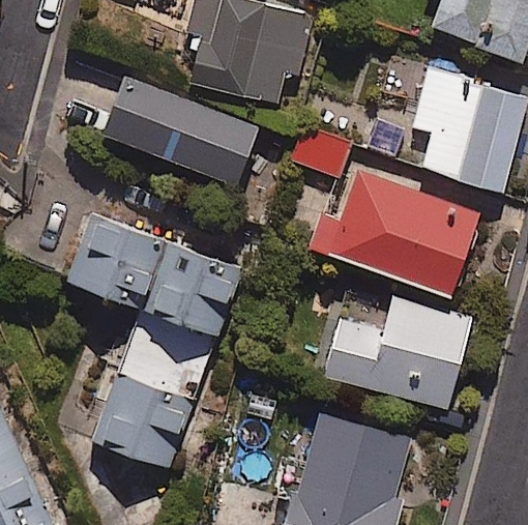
[(315,24),(237,0),(200,0),(177,75),(274,105),(284,76),(297,80),(315,24)]
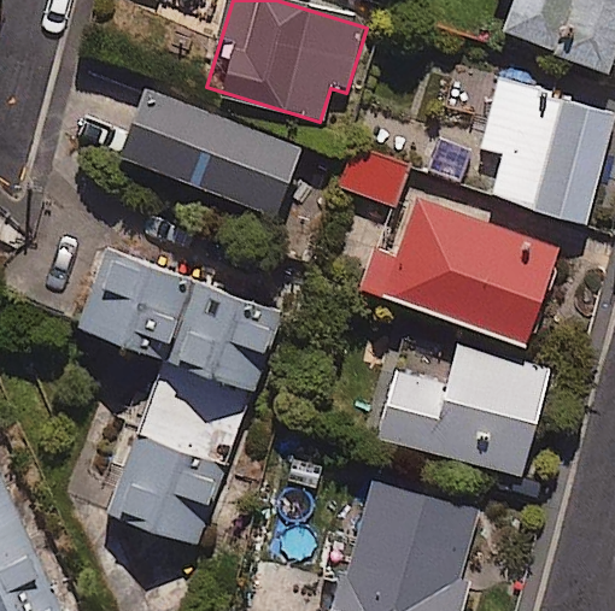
[(614,0),(514,0),(503,40),(614,71),(614,0)]
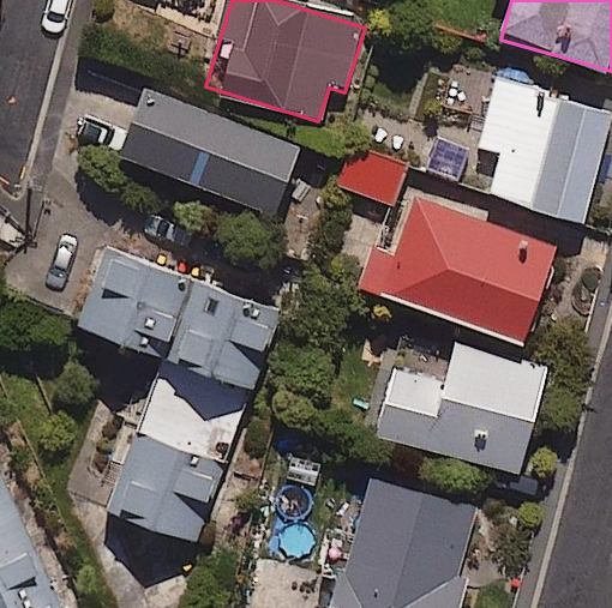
[(611,109),(499,78),(478,150),(499,156),(487,197),(582,223),(611,121),(611,109)]
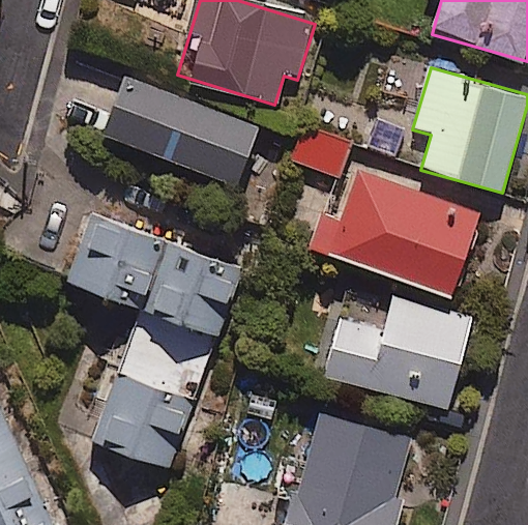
[(256,130),(123,81),(103,136),(235,185),(256,130)]
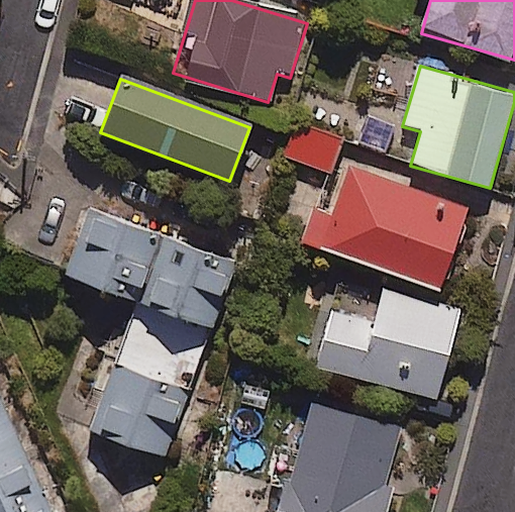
[(343,141),(301,126),(289,160),(330,176),(343,141)]
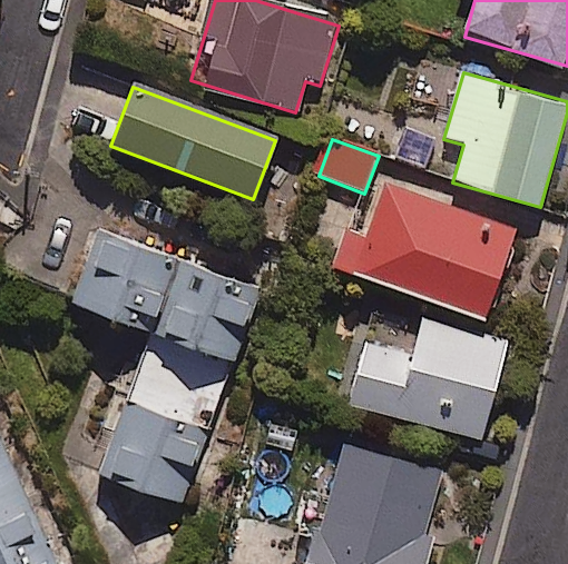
[(486,218),(385,182),(374,215),(352,207),(331,266),(482,320),(511,243),(480,231),(486,218)]
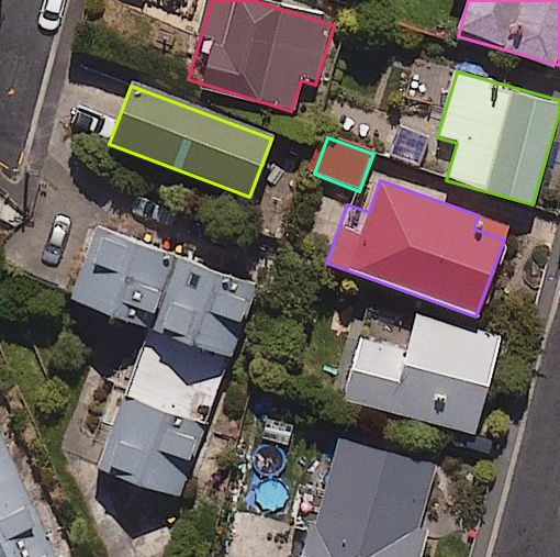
[(253,287),(92,233),(69,302),(158,332),(137,393),(126,390),(99,470),(181,498),(253,287)]
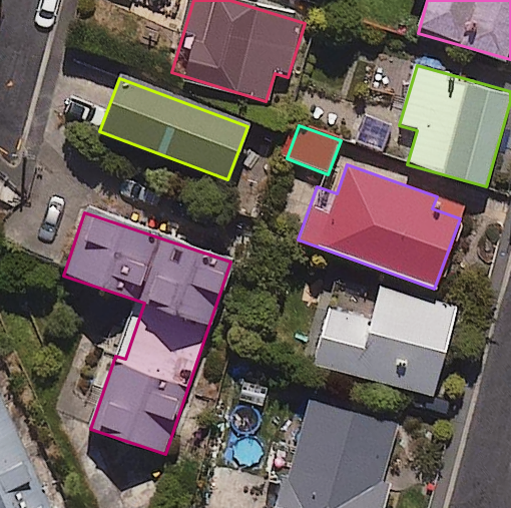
[(457,312),(382,290),(372,322),(326,308),(310,363),(431,398),(457,312)]
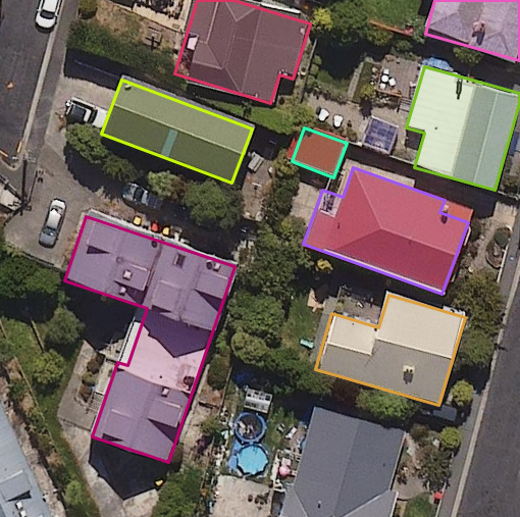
[(51,516),(0,403),(0,516),(51,516)]
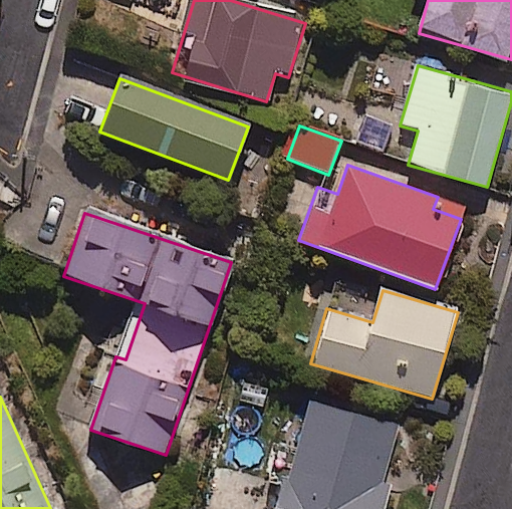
[(401,431),(311,402),(275,508),(384,508),(392,488),(382,485),(401,431)]
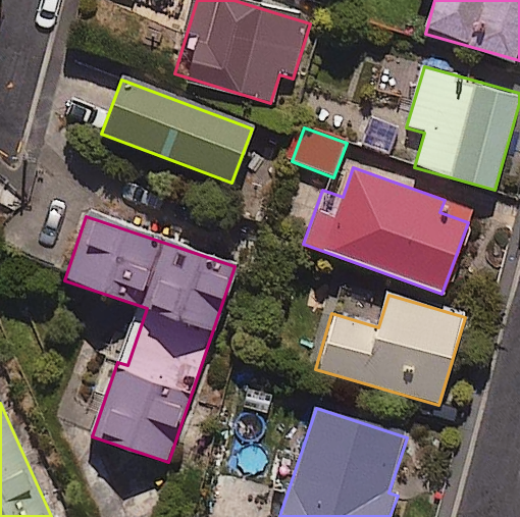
All buildings are outlined.
